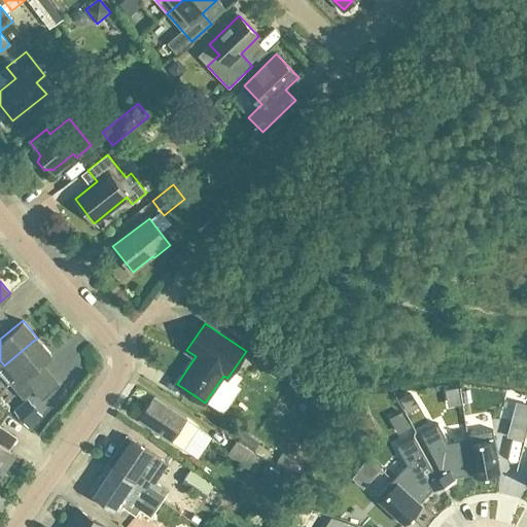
[(53,355),(37,338),(4,365),(15,379),(10,384),(23,398),(33,389),(24,379),(53,355)]
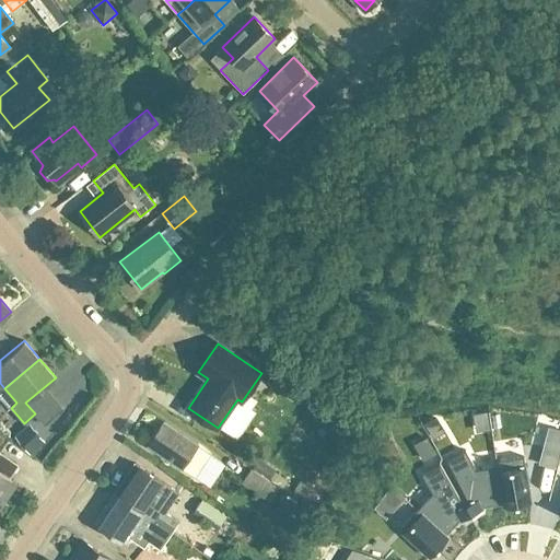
[(299,404),(311,387),(281,368),(269,384),(299,404)]
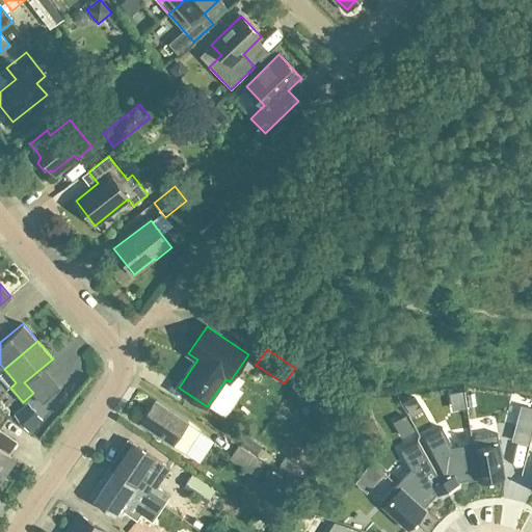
[(174,446),(186,454),(200,433),(187,425),(188,424),(155,401),(140,424),(174,446)]
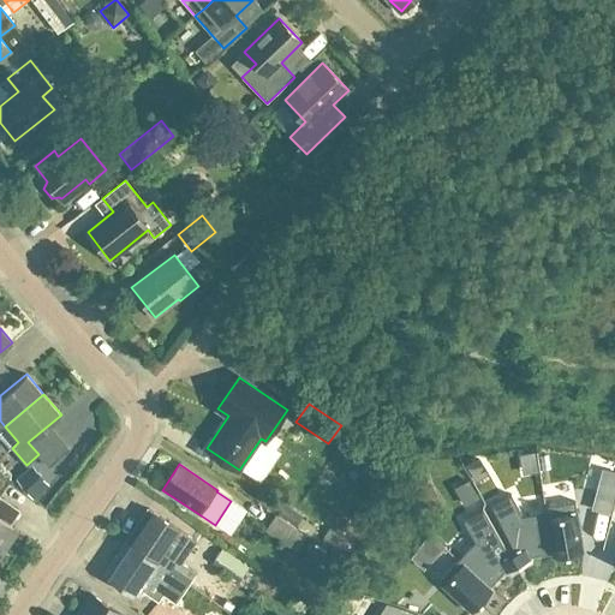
[(611,512),(614,497),(614,466),(604,465),(593,507),(611,512)]
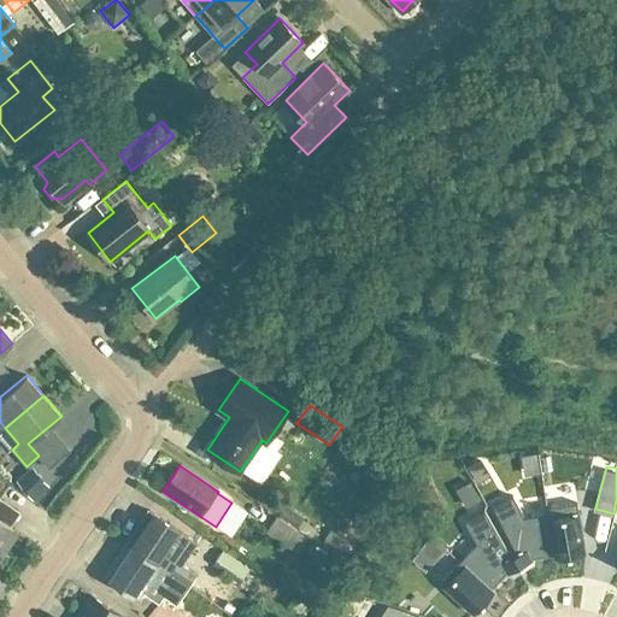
[(33,497),(46,485),(34,470),(21,481),(33,497)]
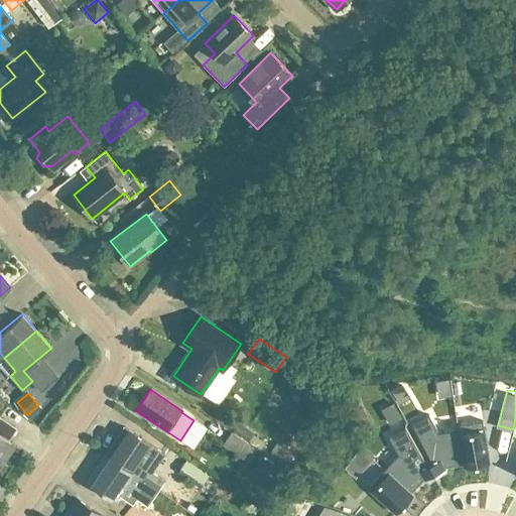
[(465,467),(458,423),(457,424),(458,428),(438,431),(429,414),(411,423),(432,464),(437,473),(445,470),(446,469),(445,466),(464,463),(465,467)]
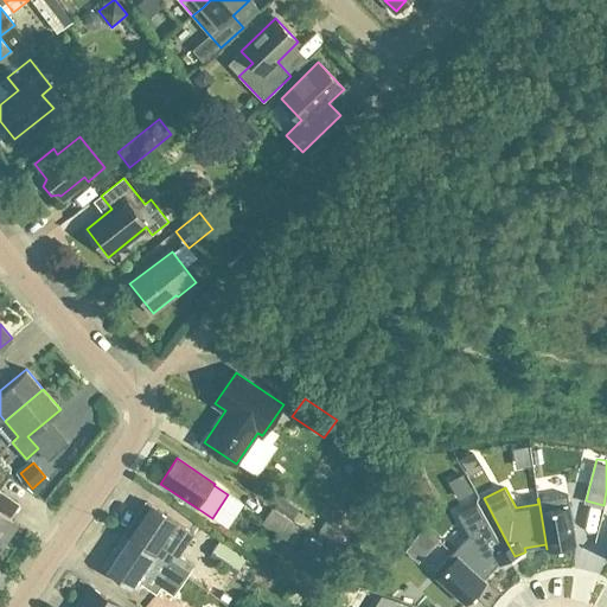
[(538,498),(547,549),(576,544),(567,493),(538,498)]
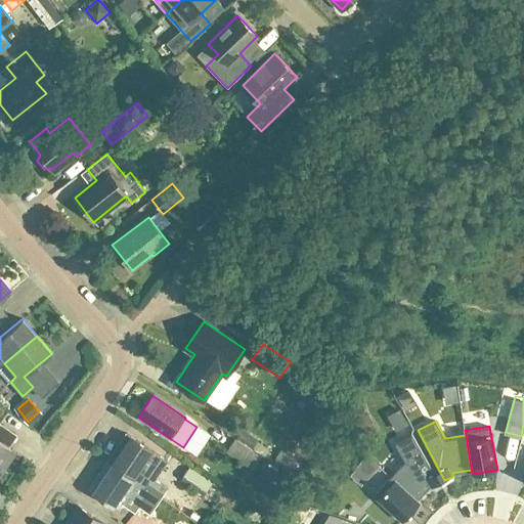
[(243,429),(238,434),(235,439),(251,448),(258,438),(243,429)]
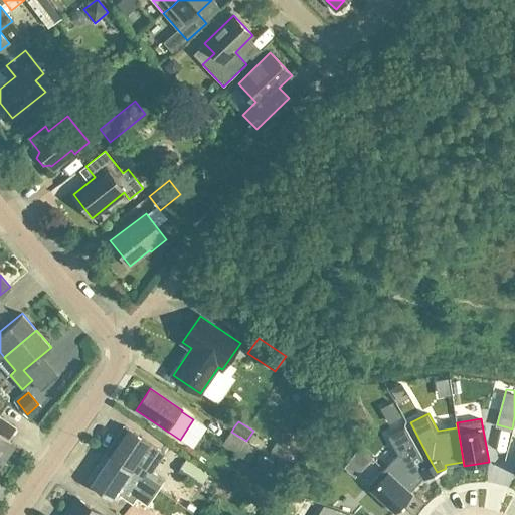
[(425,479),(433,475),(426,465),(404,425),(387,436),(397,453),(383,468),(411,494),(412,493),(409,491),(422,477),(424,480),(425,479)]
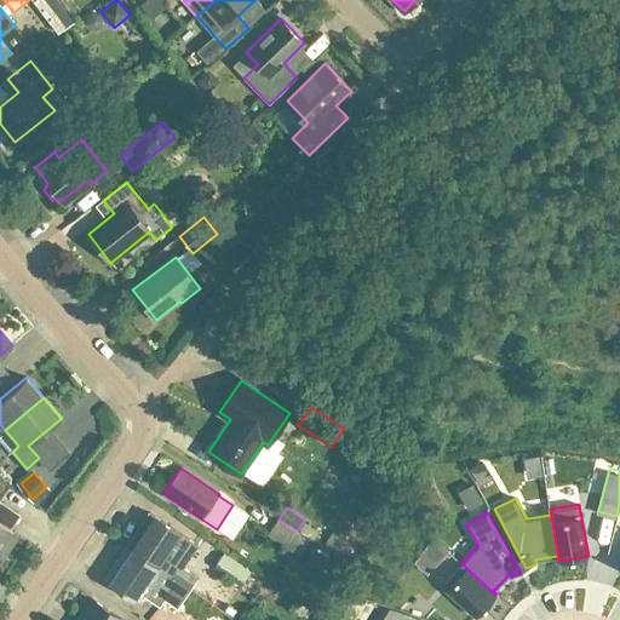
[(190,589),(190,590),(197,579),(183,569),(197,546),(150,514),(127,546),(190,589)]
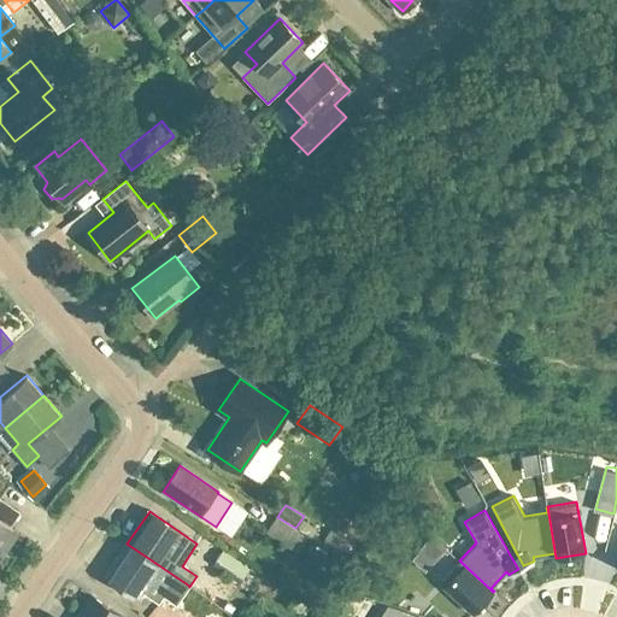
[(0,550),(1,551),(16,530),(0,519),(0,550)]
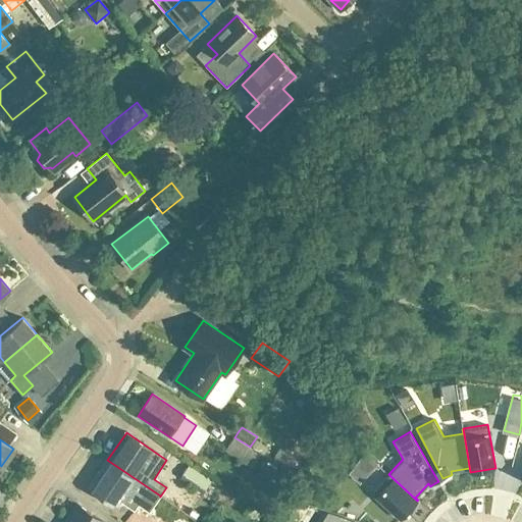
[(225,451),(250,468),(258,457),(232,439),(225,451)]
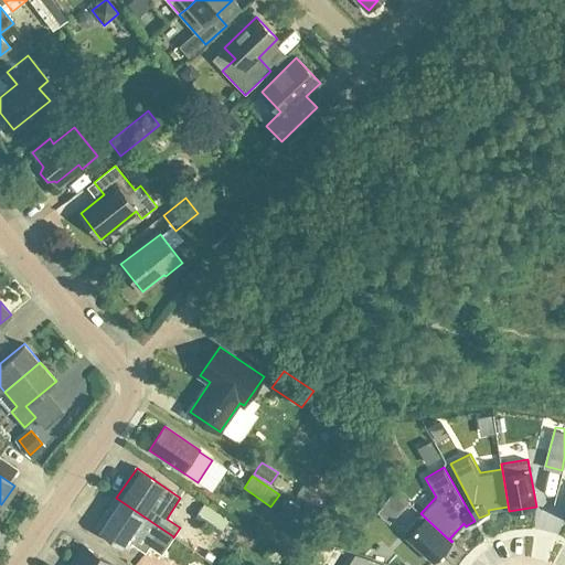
[(168,546),(173,536),(116,498),(96,528),(127,548),(131,543),(146,553),(150,547),(161,555),(168,546)]
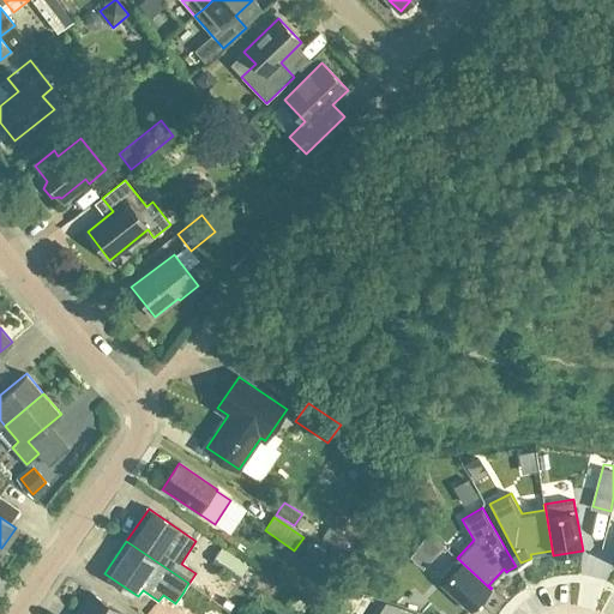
[(222,548),(212,563),(239,581),(248,566),(222,548)]
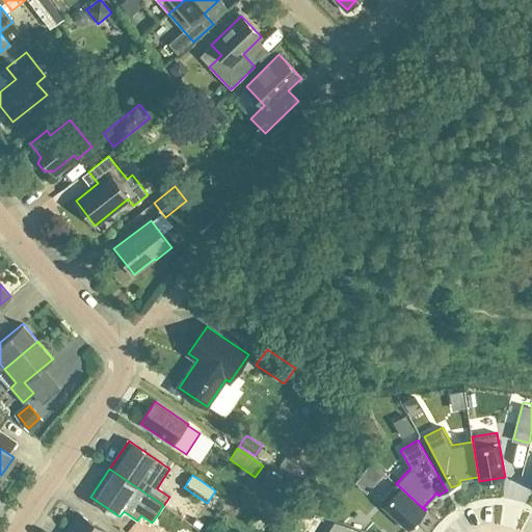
[(425,510),(396,483),(379,502),(408,529),(425,510)]
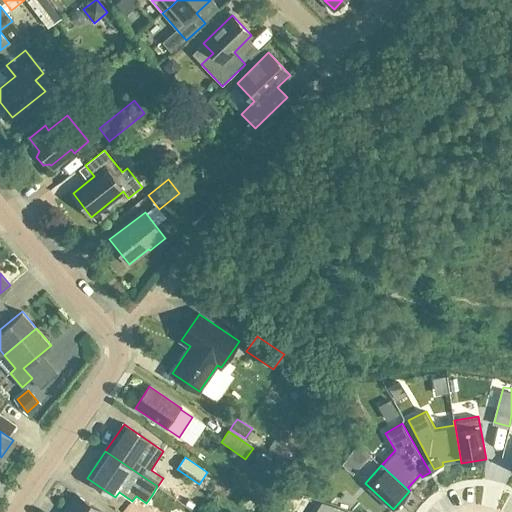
[(101,511),(75,495),(63,511),(101,511)]
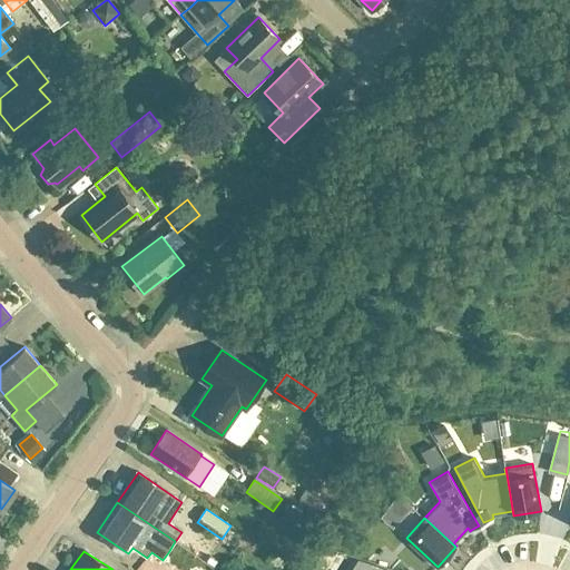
[(359,569),(385,569),(359,560),(359,569)]
